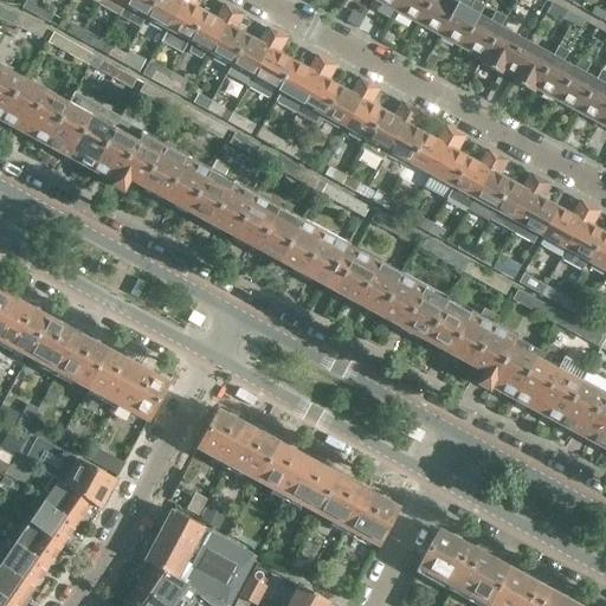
[(42,7),(27,0),(24,0),(20,8),(36,17),(42,7)]
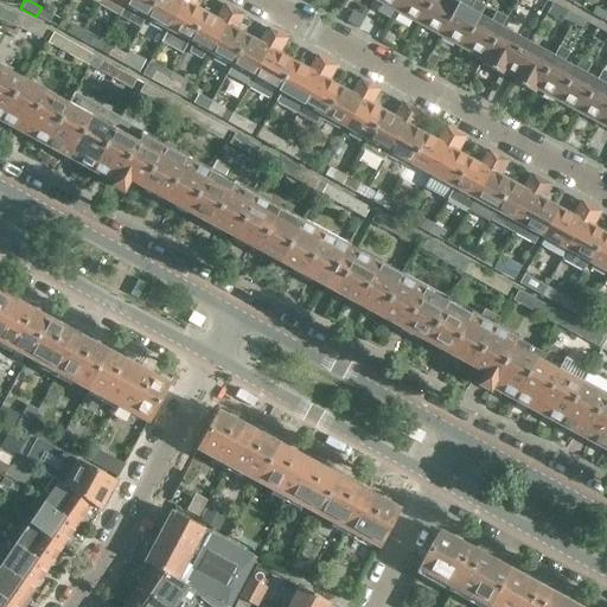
[(125,7),(128,0),(98,0),(97,5),(119,17),(125,7)]
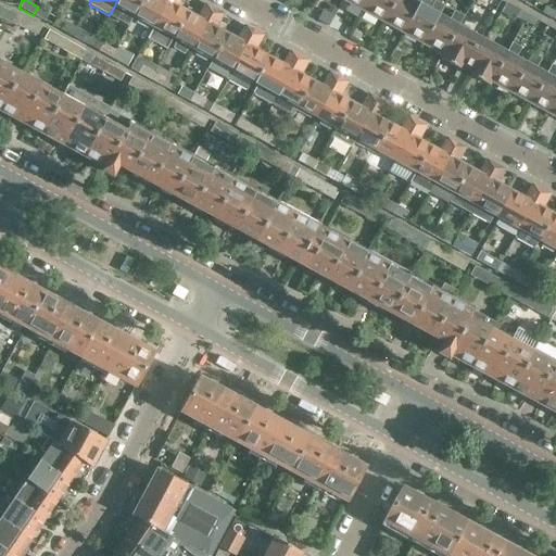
[(133,17),(142,0),(117,0),(114,7),(109,15),(128,26),(133,17)]
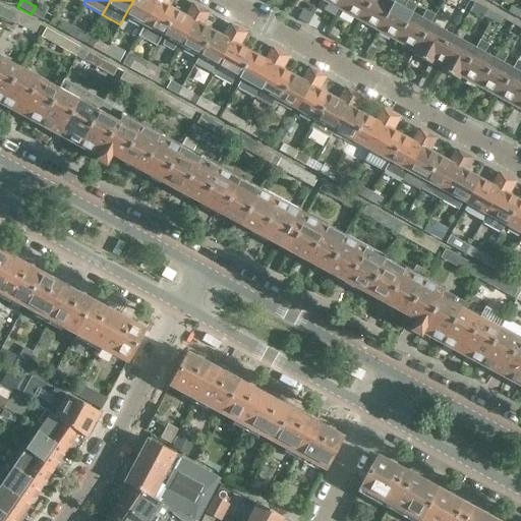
[(133,0),(124,16),(127,18),(126,21),(138,29),(140,24),(143,26),(158,0),(133,0)]
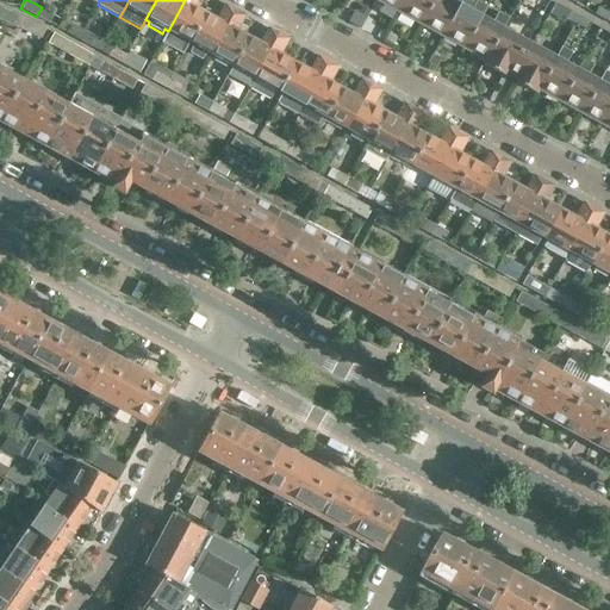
[(185,0),(168,31),(172,33),(169,37),(182,44),(185,41),(188,43),(205,14),(193,8),(198,0),(185,0)]
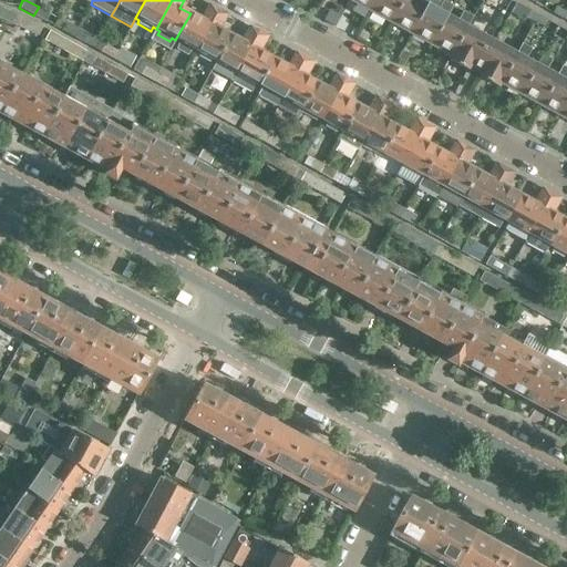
[(349,0),(370,11),(375,0),(349,0)]
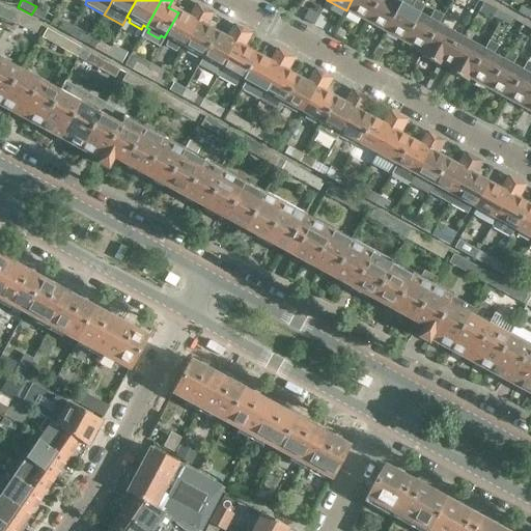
[(352,0),(346,10),(365,22),(376,0),(352,0)]
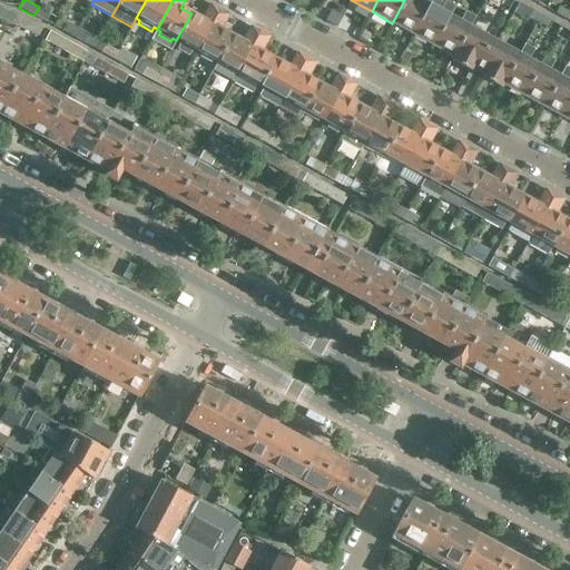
[(404,0),(392,23),(412,35),(430,2),(430,3),(431,0),(404,0)]
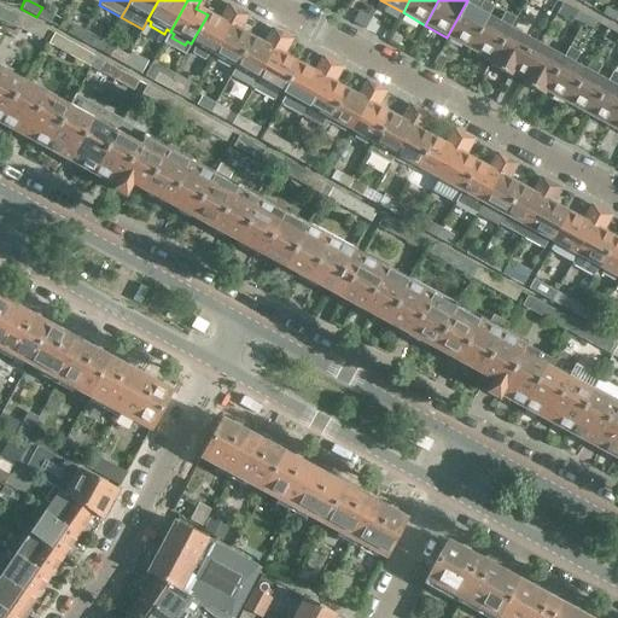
[(466,3),(447,38),(470,50),(488,16),(494,6),(483,0),(481,0),(476,9),(466,4),(466,3)]
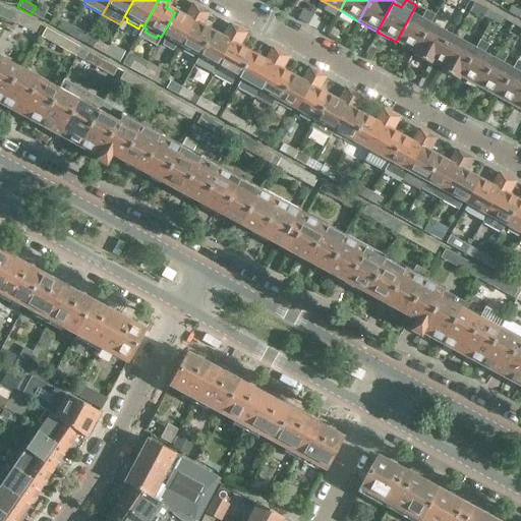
[(490,20),(494,14),(476,4),(472,4),(468,11),(480,18),(481,15),(490,20)]
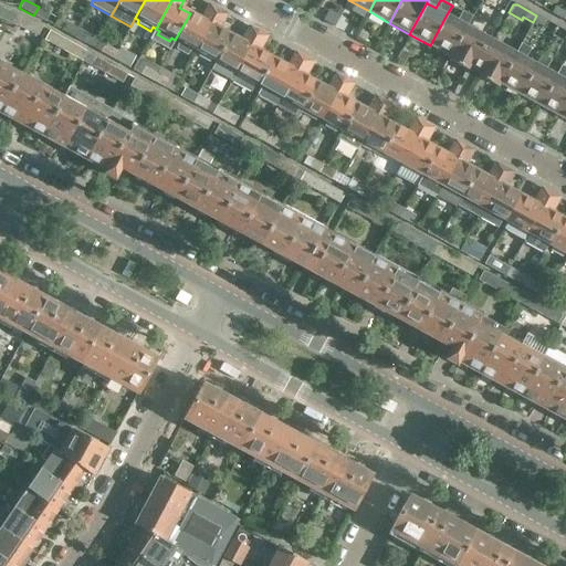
[(190,13),(175,40),(179,42),(177,45),(190,53),(192,49),(196,51),(218,10),(209,6),(200,20),(190,13)]
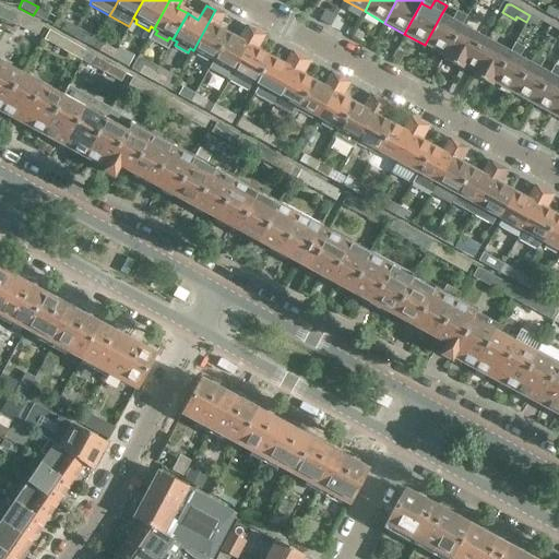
[(49,13),(38,7),(33,15),(44,21),(49,13)]
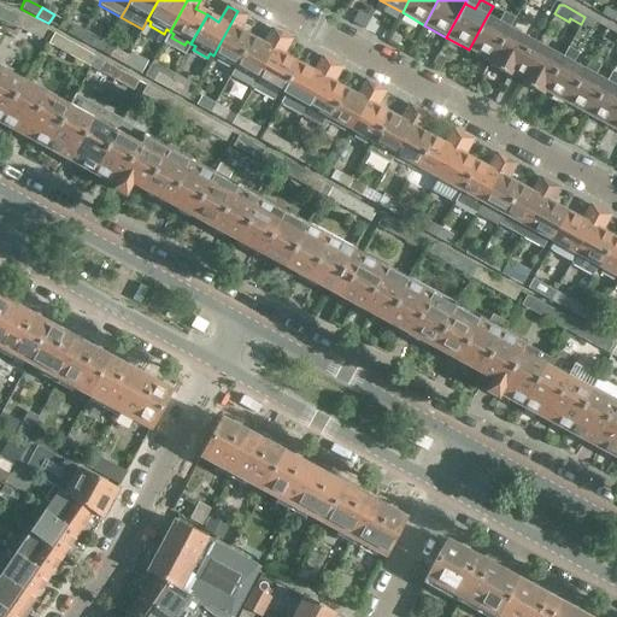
[(601,15),(612,21),(616,13),(605,7),(601,15)]
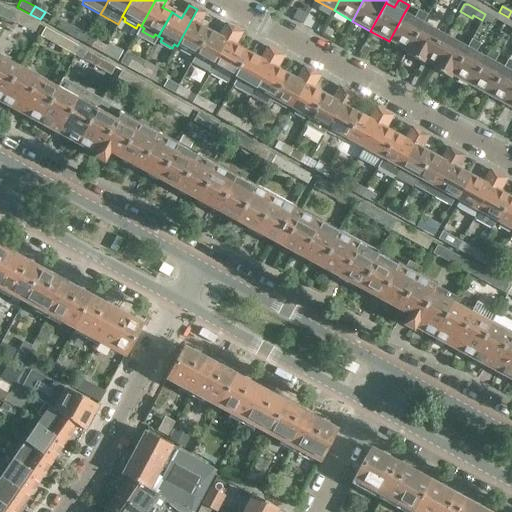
[(0,10),(0,16),(9,21),(14,12),(2,7),(0,10)]
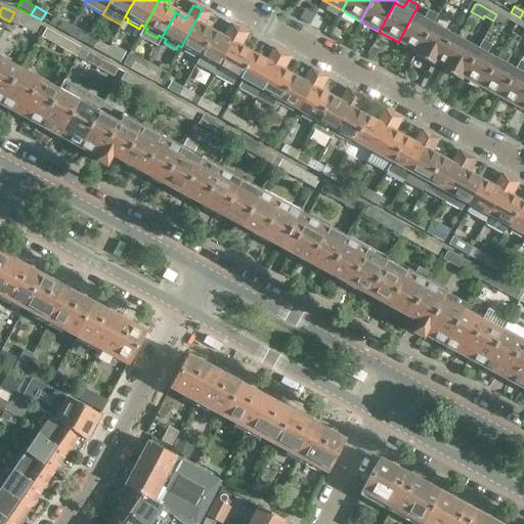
[(202,9),(181,47),(184,49),(183,52),(194,58),(195,55),(200,57),(213,33),(204,28),(210,14),(202,9)]
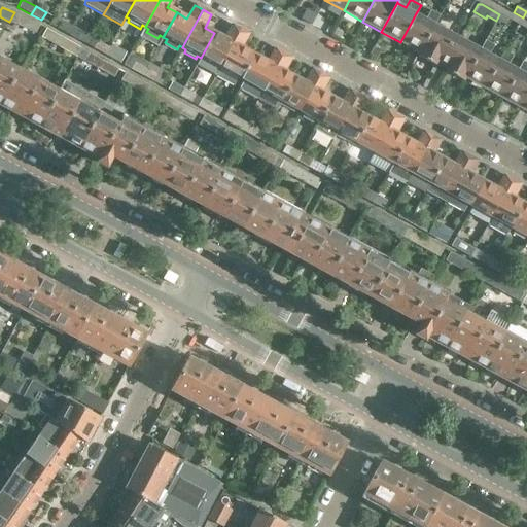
[(416,13),(400,42),(418,51),(434,23),(438,13),(430,9),(425,18),(416,13)]
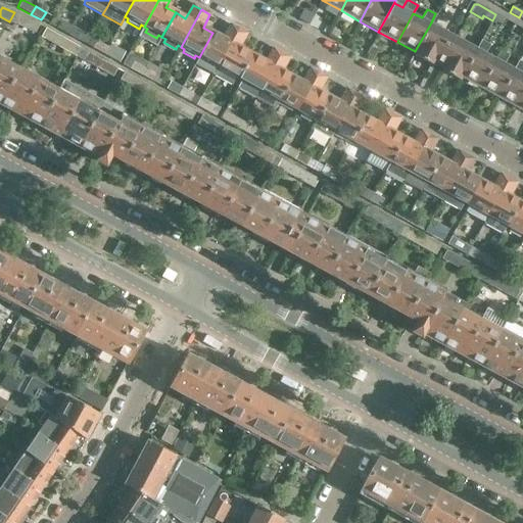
[(9,21),(21,28),(27,18),(14,12),(9,21)]
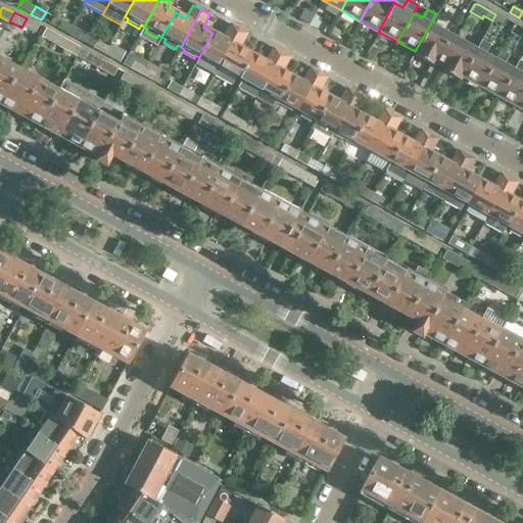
[(505,19),(495,14),(492,20),(500,26),(505,19)]
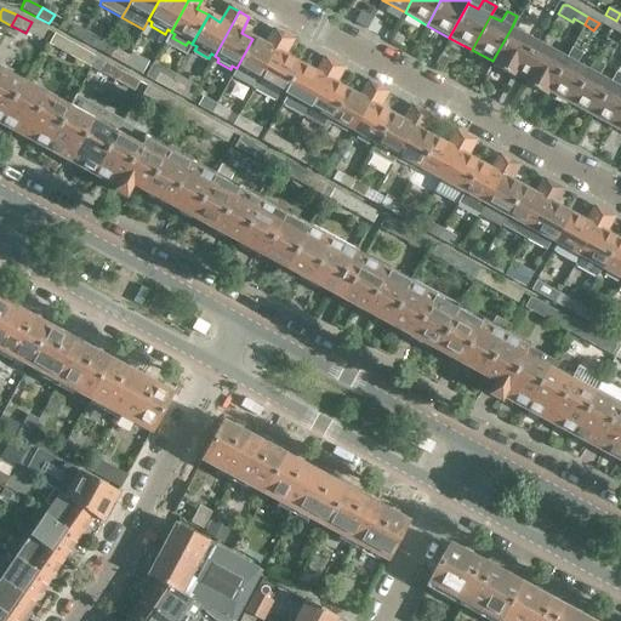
[(26,33),(40,39),(46,28),(32,22),(26,33)]
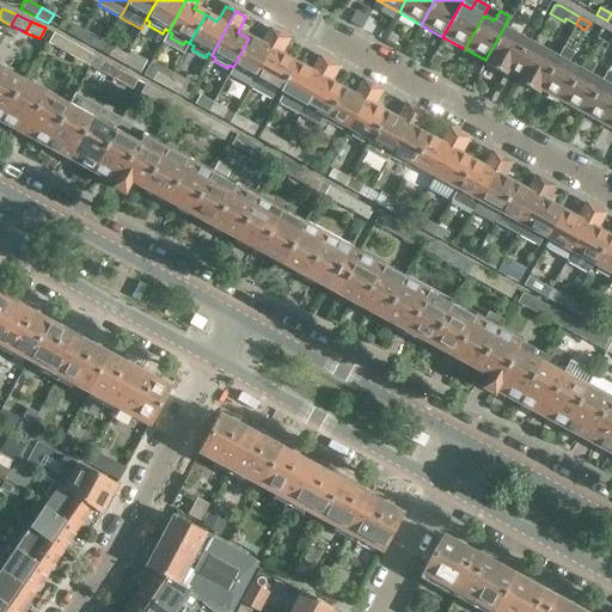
[(71,23),(65,32),(79,40),(84,31),(71,23)]
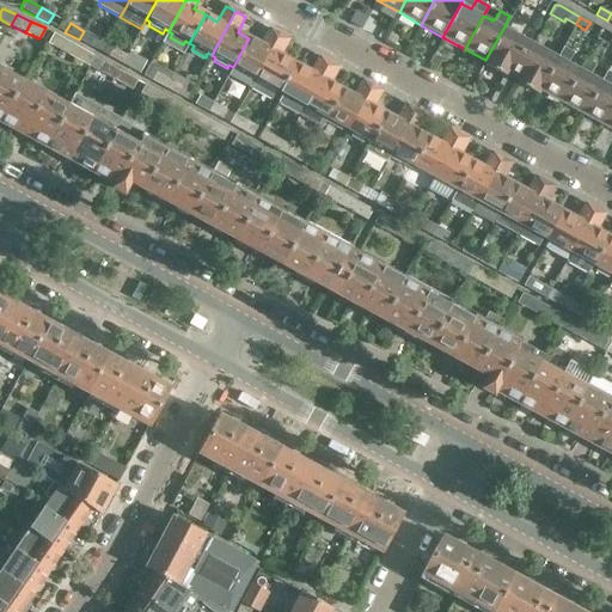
[(505,26),(485,60),(483,65),(513,81),(524,63),(518,60),(527,40),(505,26)]
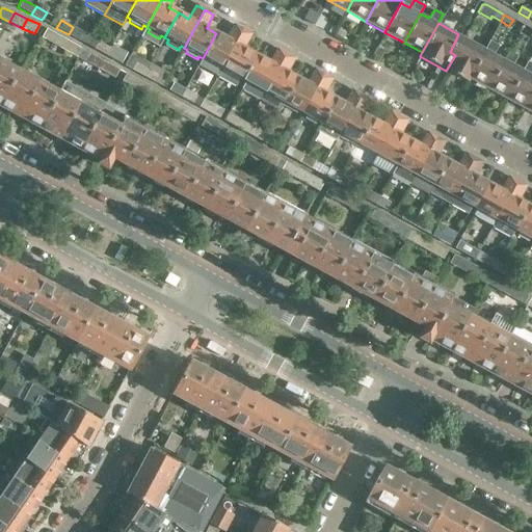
[(203,58),(196,69),(216,79),(221,69),(242,30),(233,25),(225,38),(216,33),(203,58)]
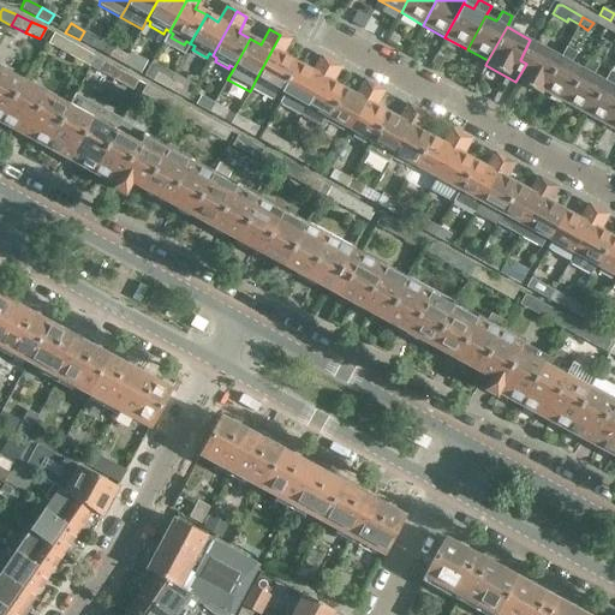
[(84,31),(79,40),(93,47),(97,39),(84,31)]
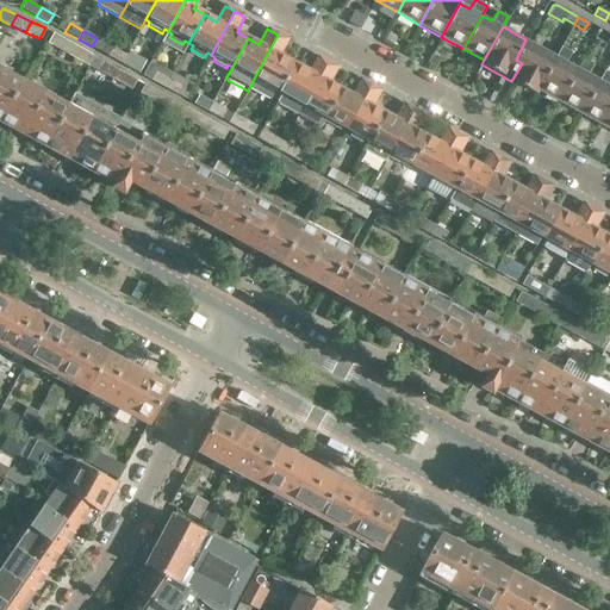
[(48,43),(62,50),(68,41),(54,32),(48,43)]
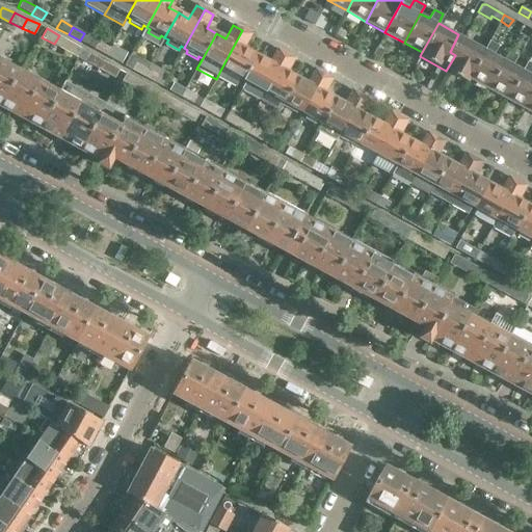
[(242,30),(221,69),(216,79),(235,89),(240,79),(242,80),(256,56),(243,49),(250,35),(242,30)]
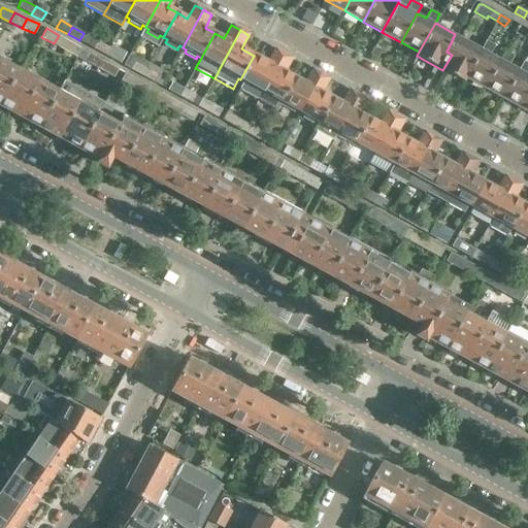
[(452,55),(442,70),(463,81),(465,77),(482,48),(481,48),(455,34),(447,52),(452,55)]
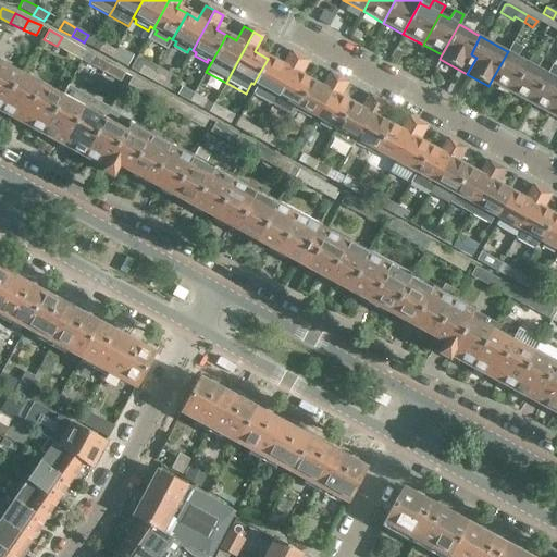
[(57,46),(69,52),(74,44),(62,37),(57,46)]
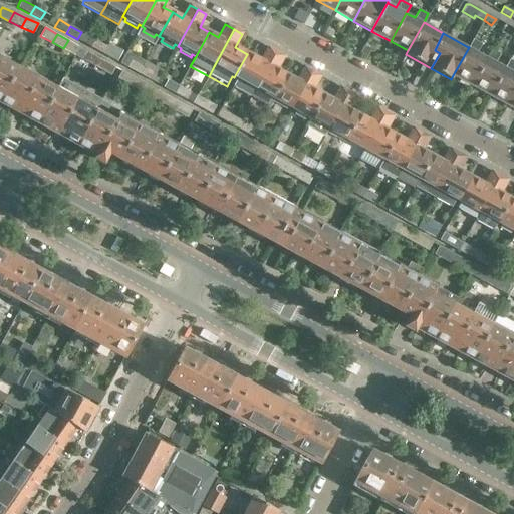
[(469,47),(453,75),(471,85),(487,57),(486,57),(477,52),(482,44),(472,38),(468,47),(469,47)]
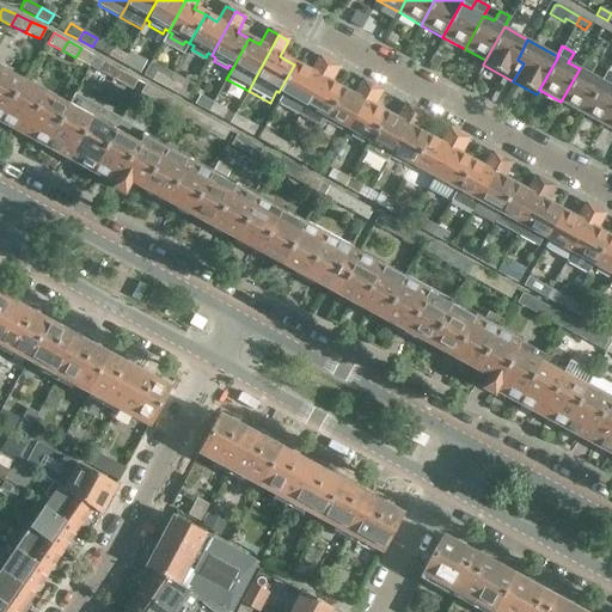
[(114,47),(109,56),(122,63),(127,54),(114,47)]
